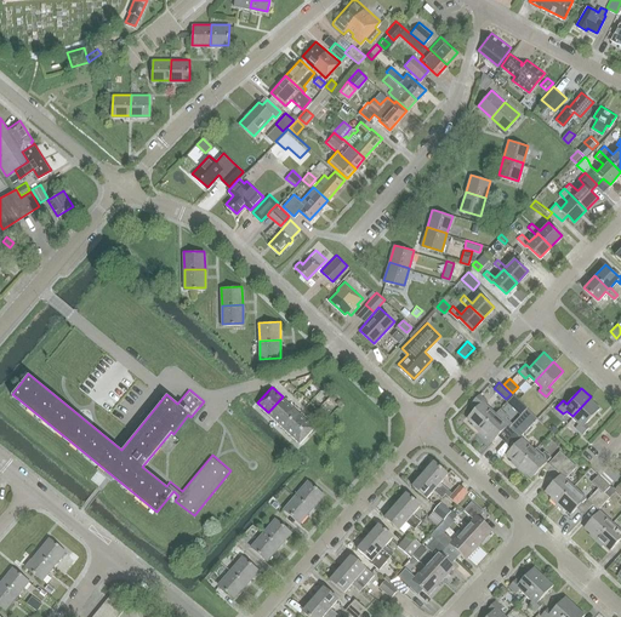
[(495,411),(485,403),(486,400),(479,393),(472,400),(478,405),(467,416),(473,422),(472,423),(478,429),(495,411)]
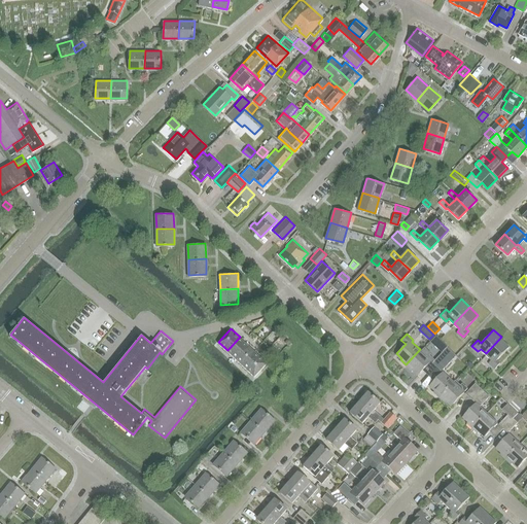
[(434,344),(440,338),(436,335),(431,340),(434,344)]
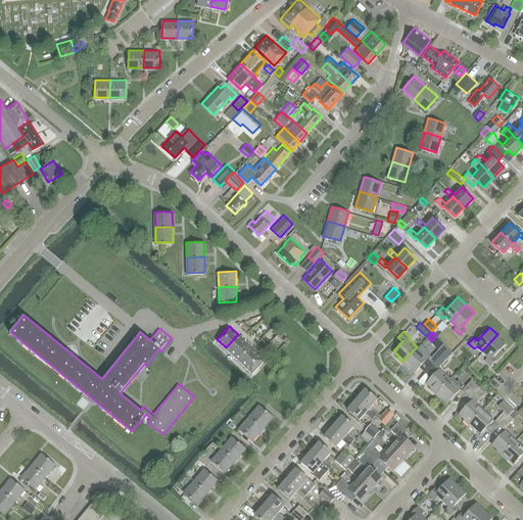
[(234,356),(246,342),(238,334),(226,347),(234,356)]
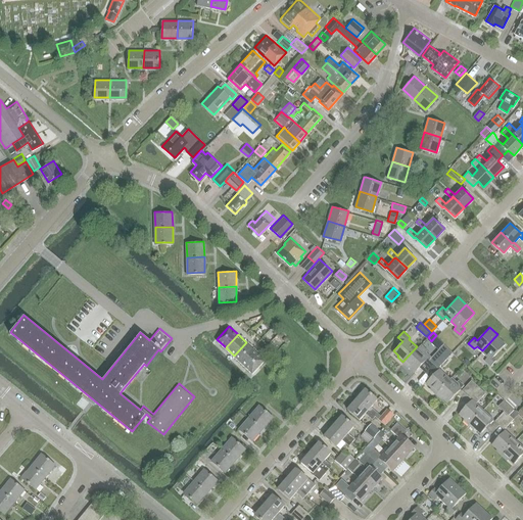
[(493,356),(506,342),(497,334),(482,350),(487,356),(484,359),(490,364),(496,359),(493,356)]
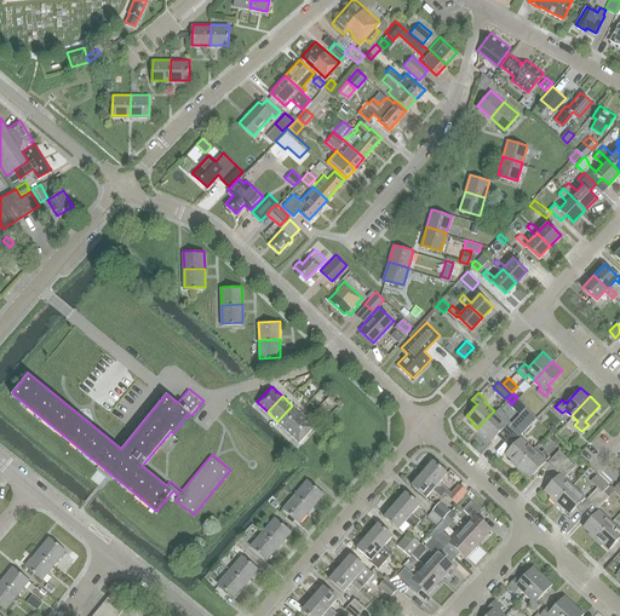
[(288,431),(303,415),(292,406),(277,421),(288,431)]
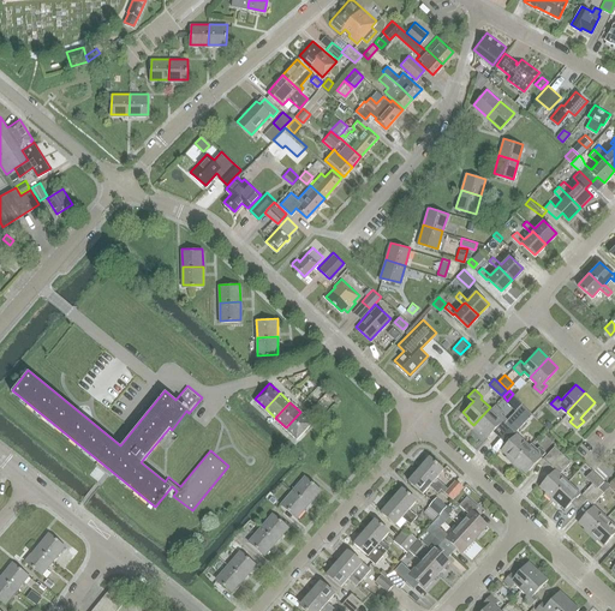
[(482,430),(488,436),(506,415),(501,412),(503,409),(495,402),(490,407),(473,425),(481,431),(482,430)]
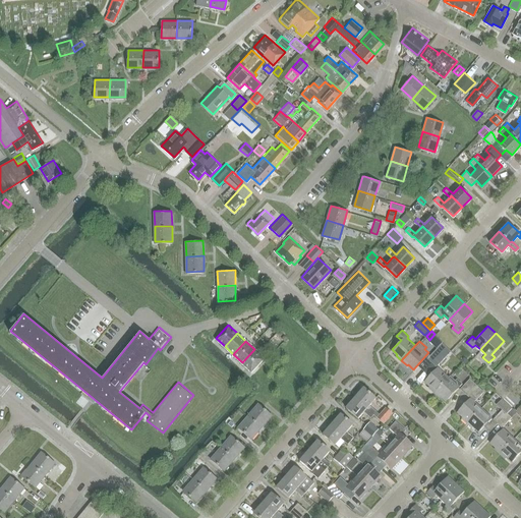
[(431,361),(446,346),(442,341),(427,356),(431,361)]
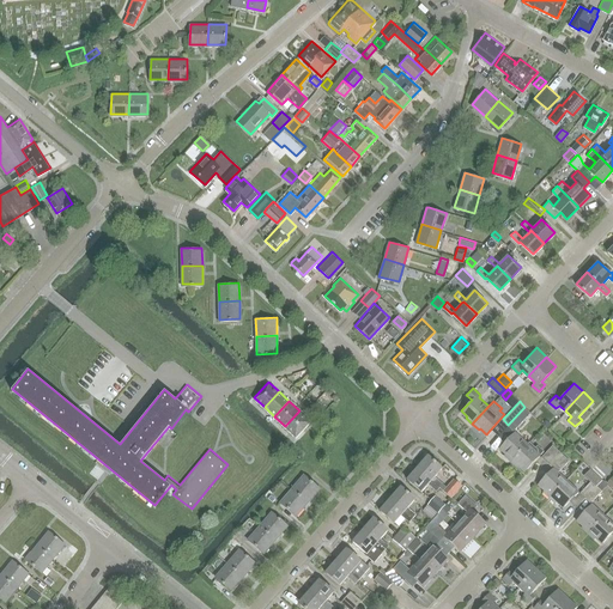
[(513,430),(525,416),(529,412),(525,407),(508,425),(513,430)]
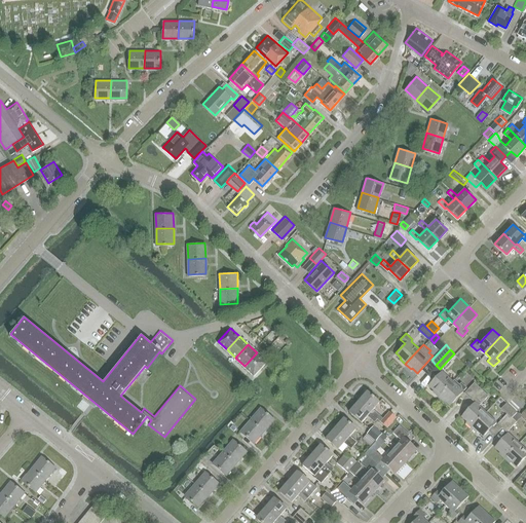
[(254,374),(266,361),(257,352),(245,366),(254,374)]
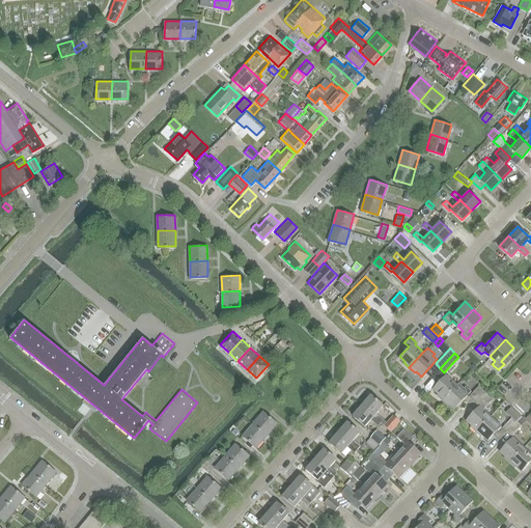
[(443,398),(456,383),(446,373),(432,387),(438,392),(437,393),(443,398)]
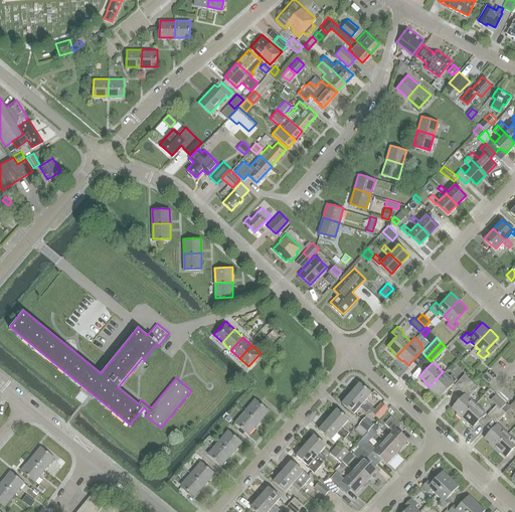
[(436,390),(441,395),(457,377),(451,372),(448,376),(443,371),(430,386),(435,391),(436,390)]
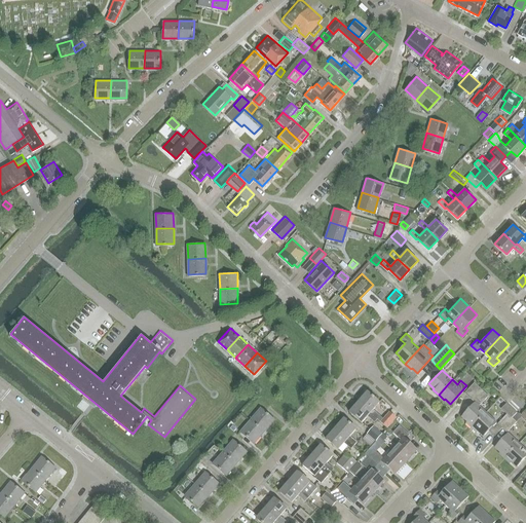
[(468,396),(479,385),(474,380),(464,391),(468,396)]
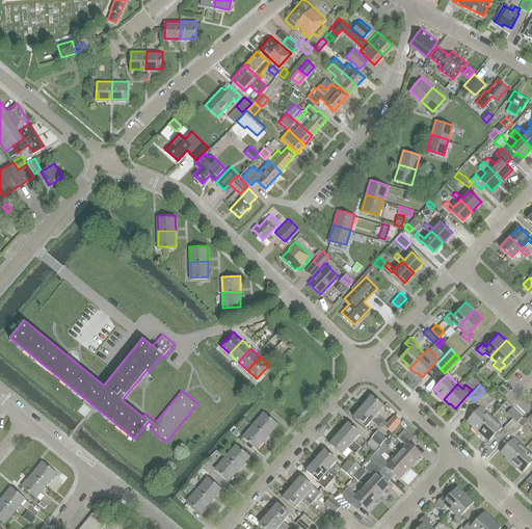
[(494,398),(488,393),(484,390),(474,400),(480,405),(467,419),(472,424),(472,425),(477,430),(490,415),(483,408),(494,398)]
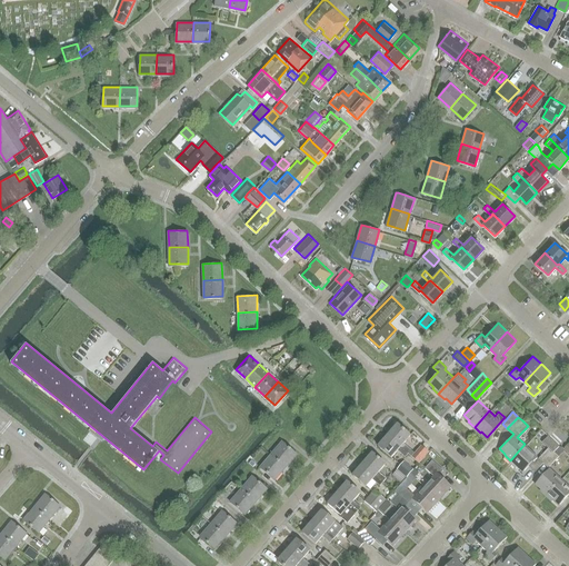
[(387,433),(408,452),(411,447),(403,440),(410,434),(397,421),(387,433)]
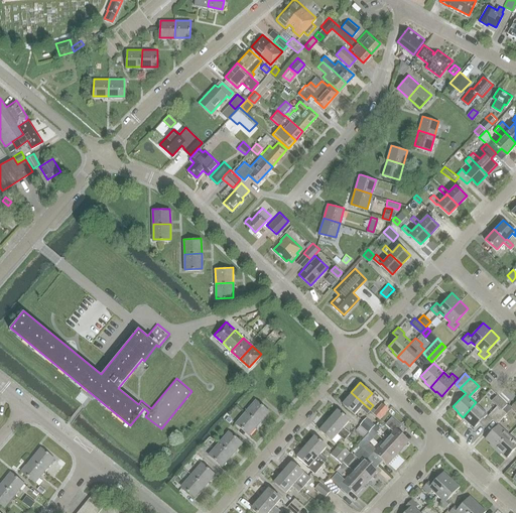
[(367,412),(370,409),(351,392),(343,402),(354,413),(360,406),(367,412)]
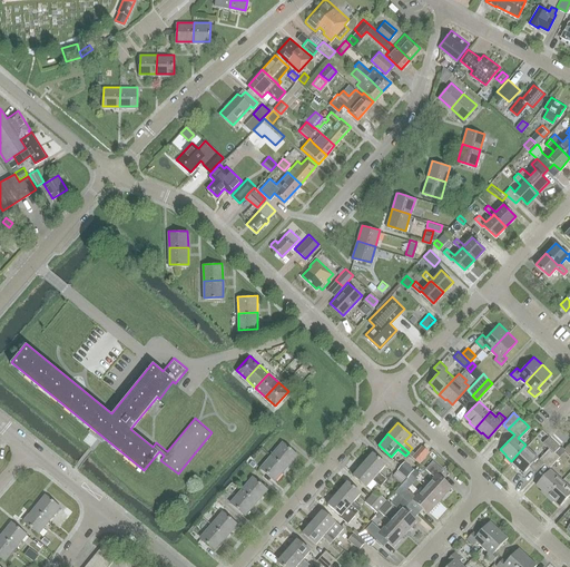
[(549,434),(543,440),(549,446),(554,451),(560,445),(556,440),(549,434)]
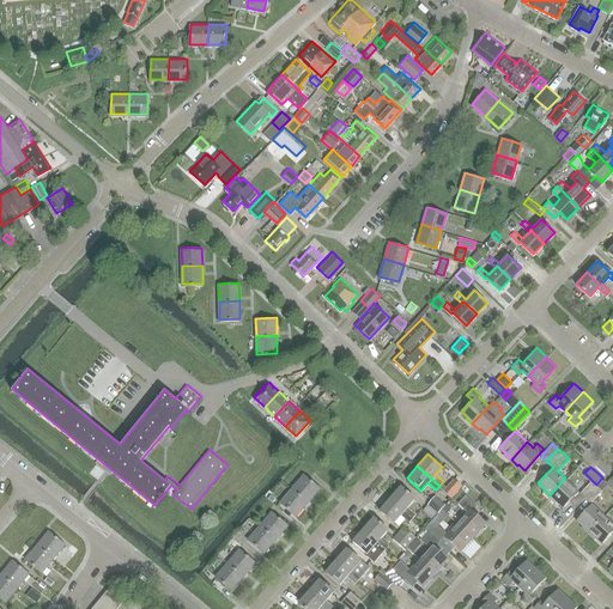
[(308,500),(320,487),(304,474),(292,487),(308,500)]
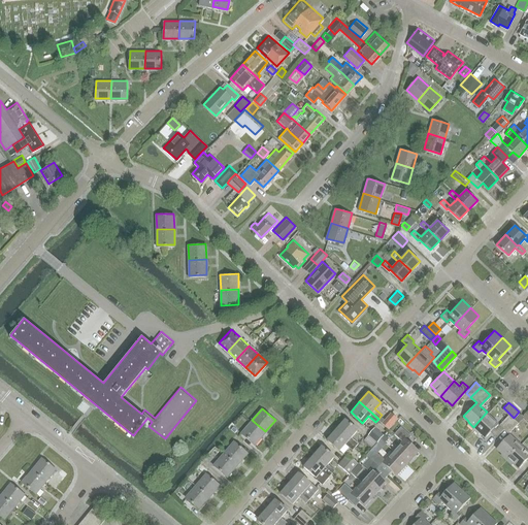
[(386,419),(383,422),(388,427),(397,417),(392,412),(386,419)]
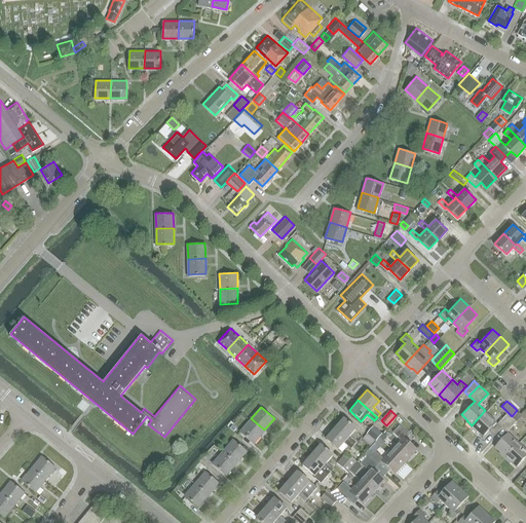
[(483,435),(496,420),(485,410),(472,425),(477,431),(478,430),(483,435)]
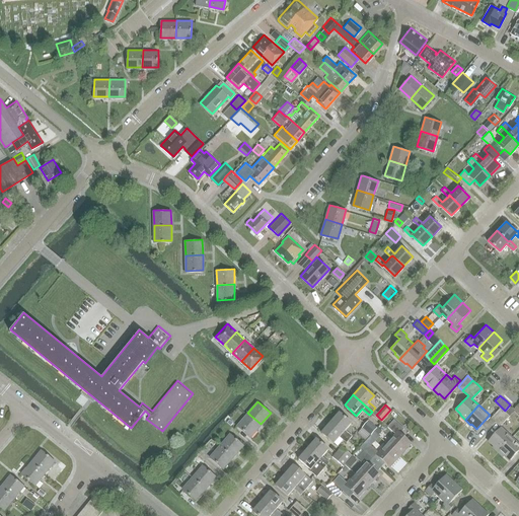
[(509,415),(514,409),(510,404),(505,411),(495,421),(500,425),(509,415)]
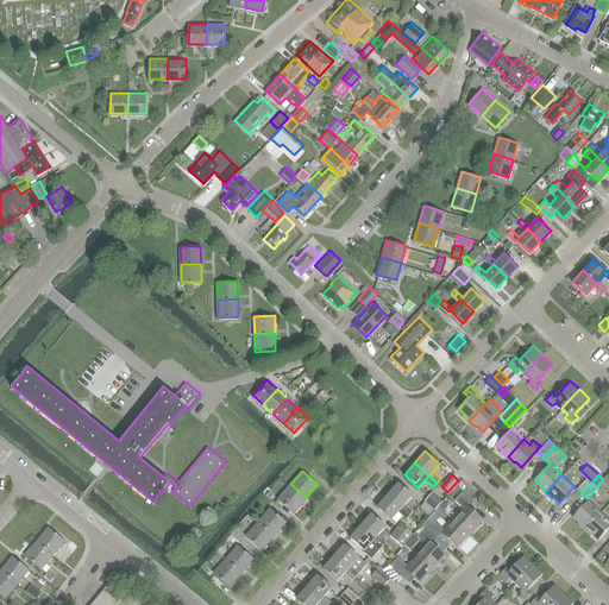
[(576,487),(581,493),(592,481),(586,476),(576,487)]
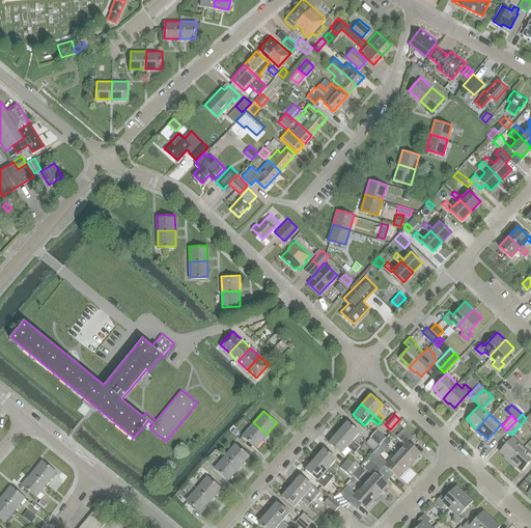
[(338,431),(357,447),(360,444),(353,438),(359,432),(346,420),(338,431)]
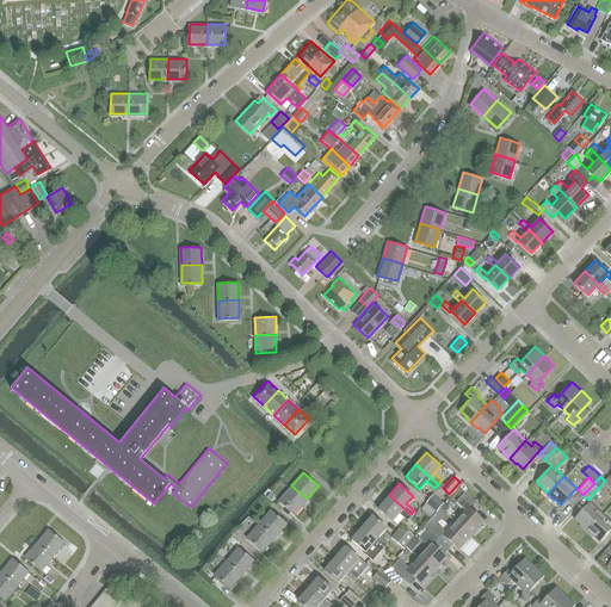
[(295,513),(307,499),(291,485),(279,499),(295,513)]
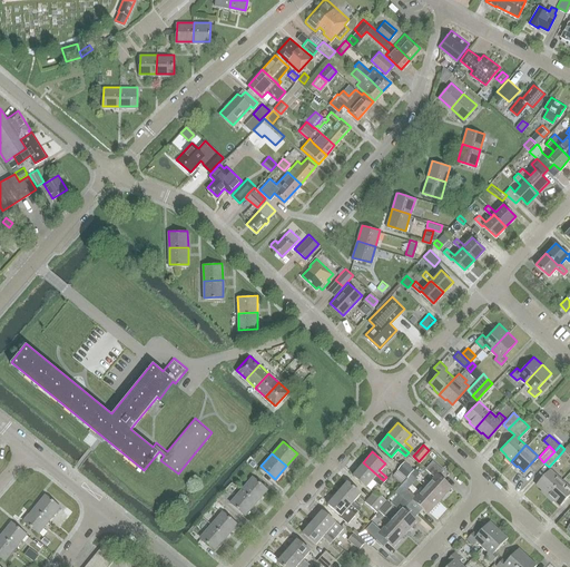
[(396,467),(406,476),(413,468),(403,459),(396,467)]
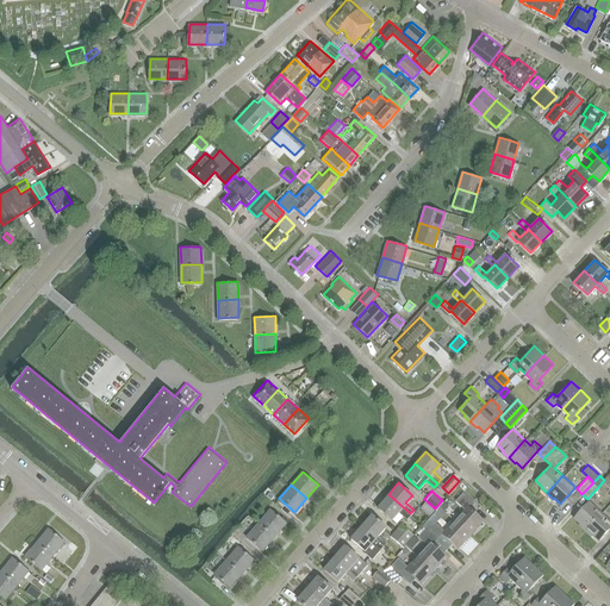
[(455,518),(471,532),(483,519),(470,507),(474,501),(464,491),(456,499),(465,507),(455,518)]
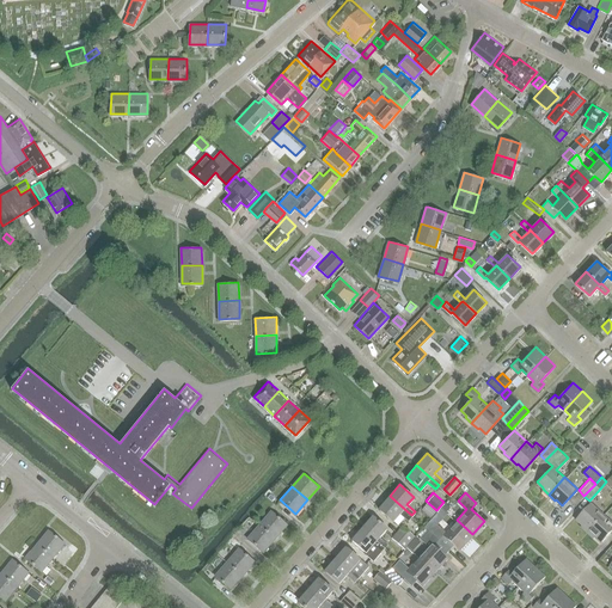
[(409,520),(411,515),(390,496),(379,508),(393,520),(401,513),(409,520)]
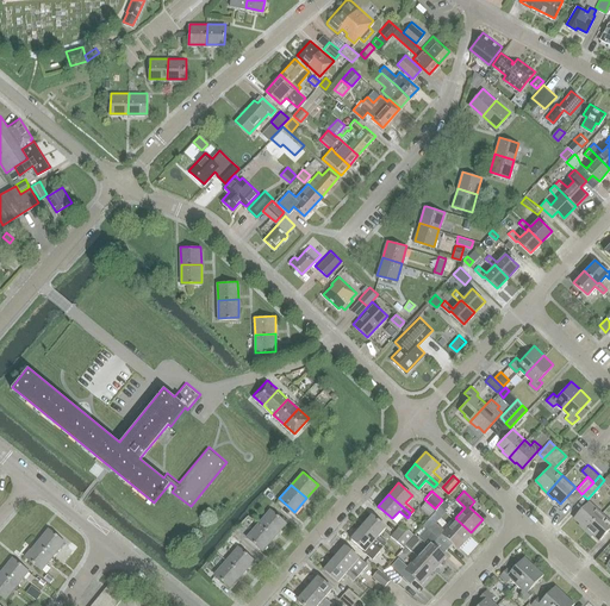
[(434,508),(435,508),(424,499),(418,506),(429,514),(434,508)]
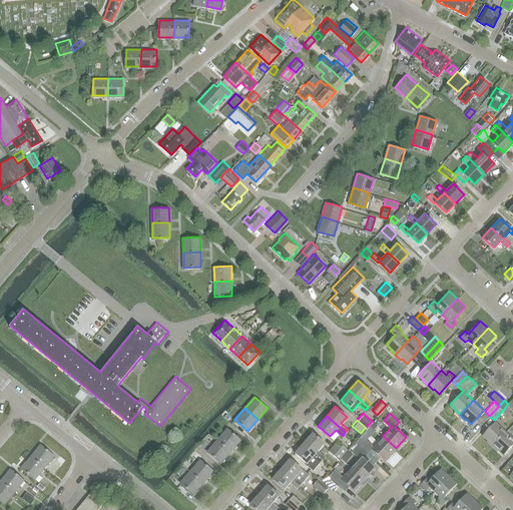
[(492,445),(506,431),(495,421),(483,434),(488,439),(487,440),(492,445)]
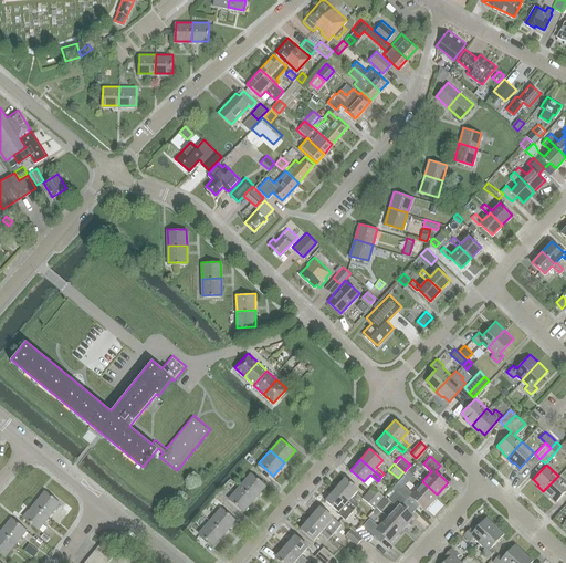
[(254,497),(265,485),(251,472),(240,485),(254,497)]
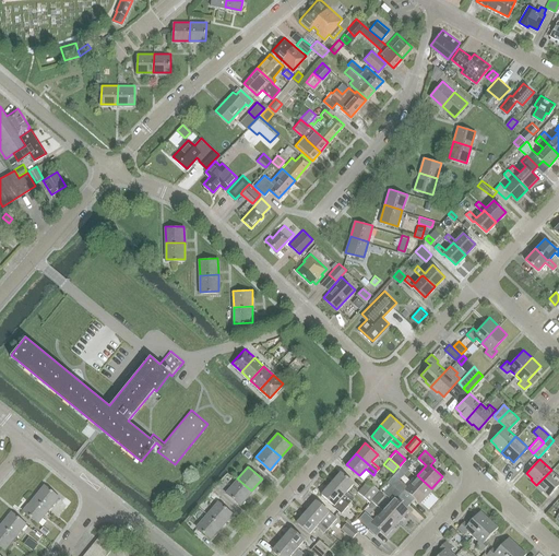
[(548,495),(558,482),(558,476),(551,470),(536,485),(542,491),(543,489),(548,495)]
